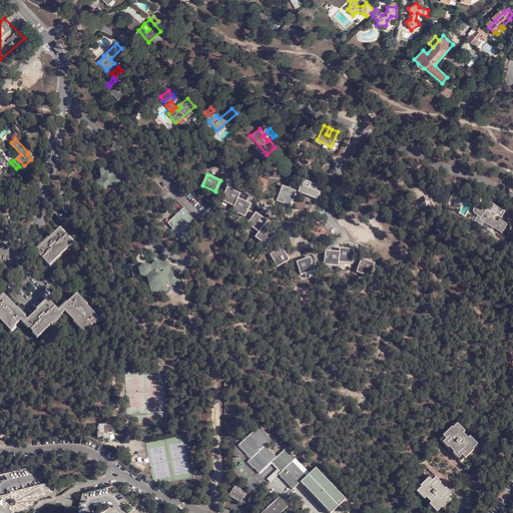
[(260,177),(255,184),(265,187),(267,180),(260,177)]
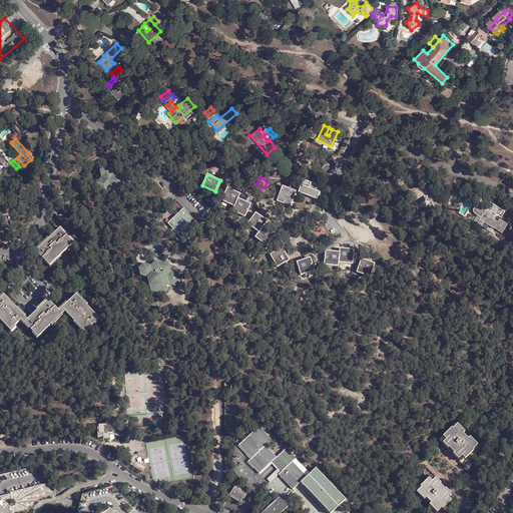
[(320,200),(323,193),(324,194),(326,188),(304,179),(299,192),(320,200)]
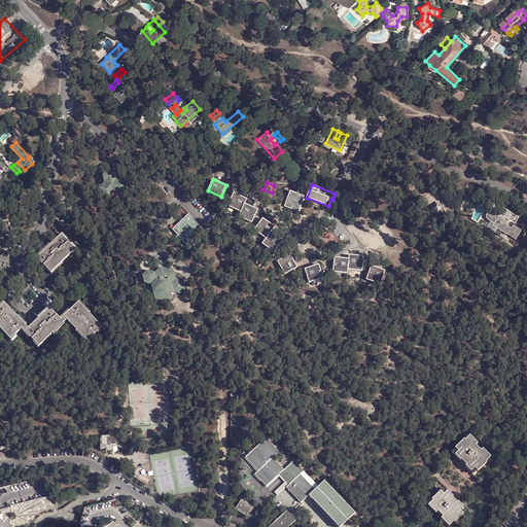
[(284,206),(299,211),(304,196),(290,190),(284,206)]
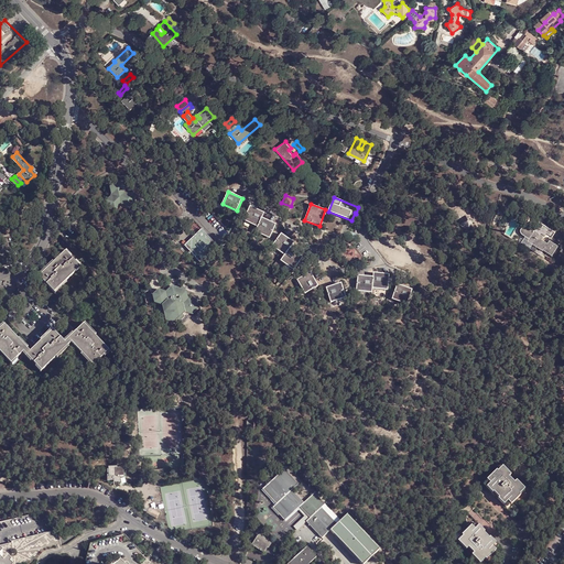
[(249,207),(243,220),(258,227),(256,230),(271,237),(277,225),(262,218),(264,214),(249,207)]
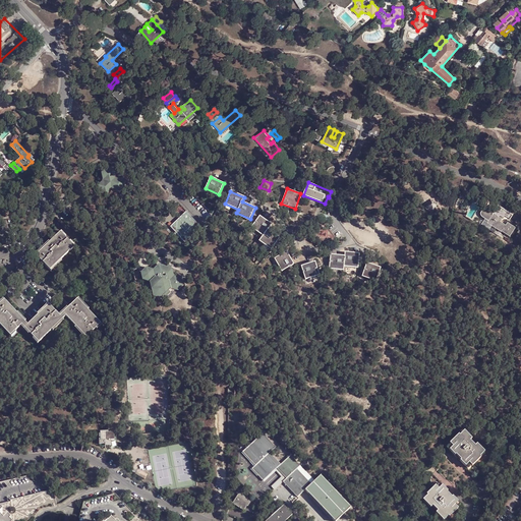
[(509,237),(515,229),(508,224),(507,226),(501,222),(506,216),(503,214),(505,211),(501,208),(496,215),(494,214),(488,210),(487,209),(485,209),(483,210),(481,211),(481,213),(481,215),(483,217),(489,221),(488,222),(509,237)]
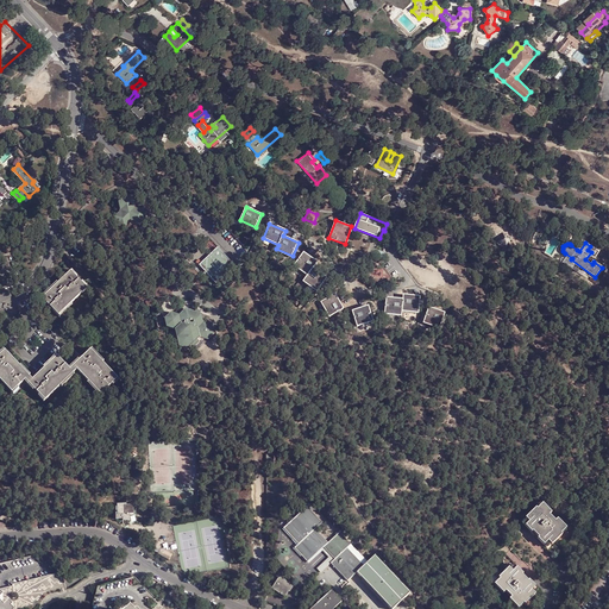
[(597,256),(600,252),(590,246),(588,250),(591,252),(597,256)]
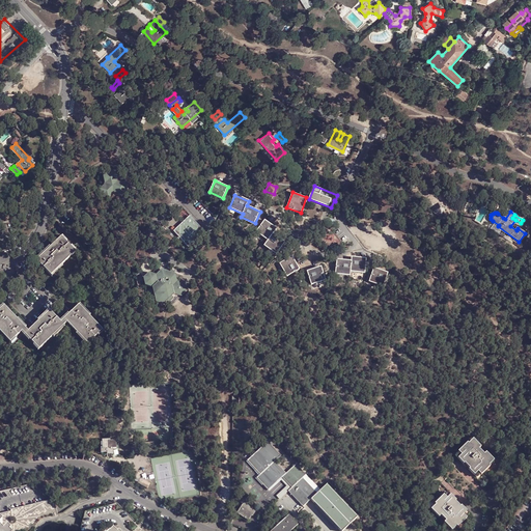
[(190,216),(174,230),(190,247),(205,231),(190,216)]
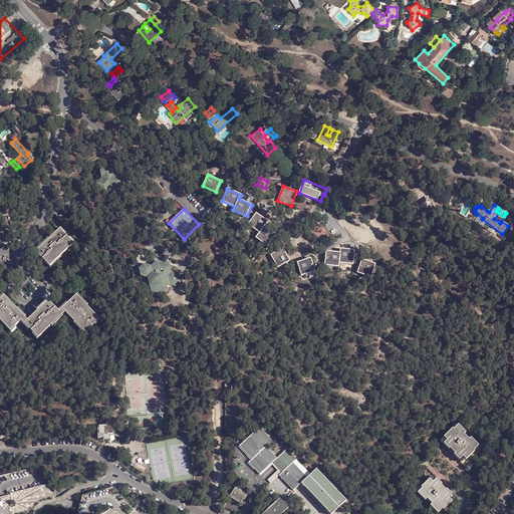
[(268,222),(257,214),(249,225),(260,233),(257,236),(268,244),(275,235),(265,227),(268,222)]
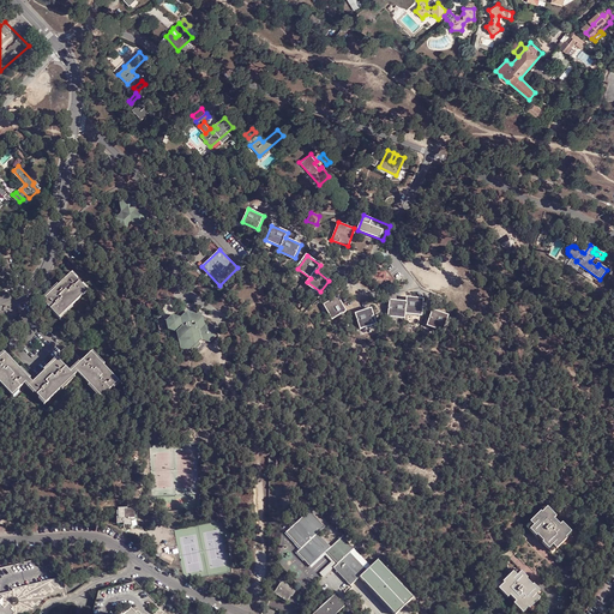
[(43,302),(59,319),(86,292),(71,275),(43,302)]
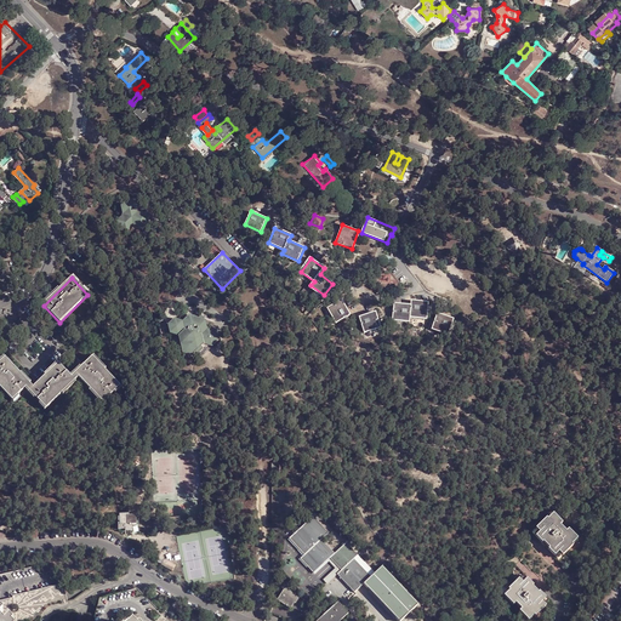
[(349,314),(341,300),(329,307),(337,322),(349,314)]
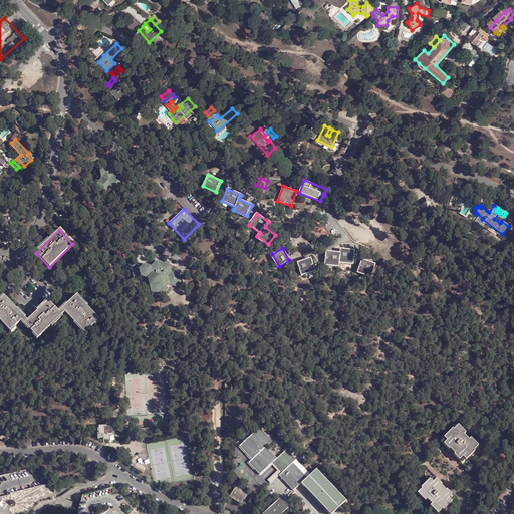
[(354,251),(340,249),(339,253),(338,261),(352,263),(354,251)]
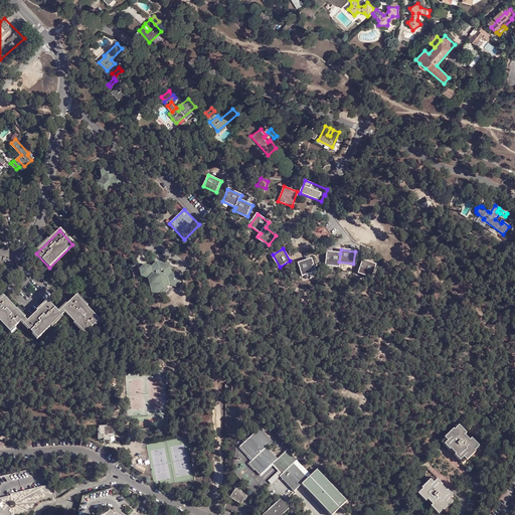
[(325,265),(339,266),(339,262),(340,253),(327,252),(325,265)]
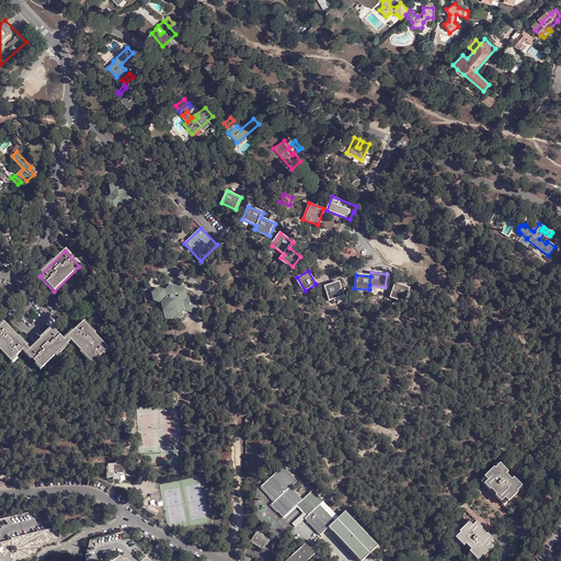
[(339,282),(324,286),(328,299),(343,294),(339,282)]
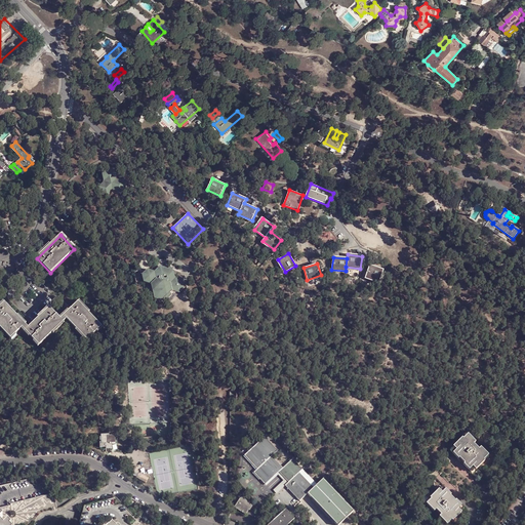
[(143,281),(151,284),(154,297),(162,300),(172,290),(179,292),(186,286),(184,280),(176,278),(174,271),(160,266),(154,271),(148,269),(142,274),(143,281)]
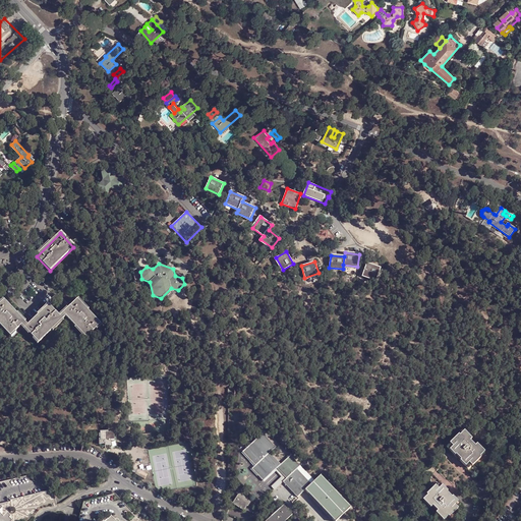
[(380,269),(366,264),(362,275),(375,280),(380,269)]
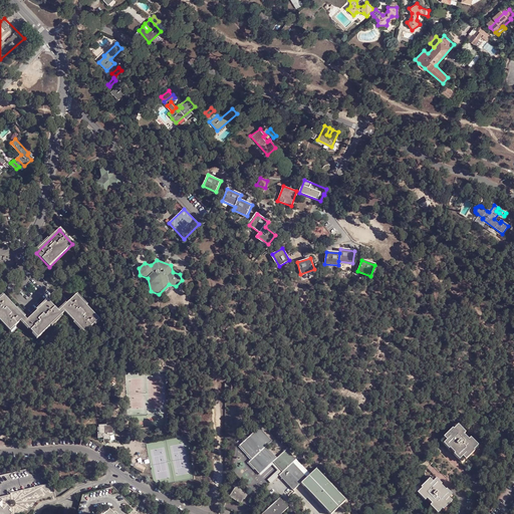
[(0,300),(0,322),(9,333),(22,322),(38,338),(64,315),(82,333),(98,319),(77,297),(58,314),(47,303),(27,321),(4,296),(0,300)]
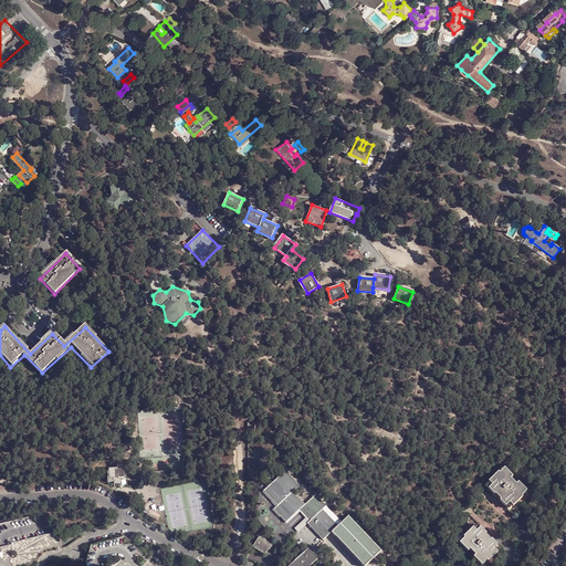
[(503,467),(485,483),(509,507),(527,491),(503,467)]
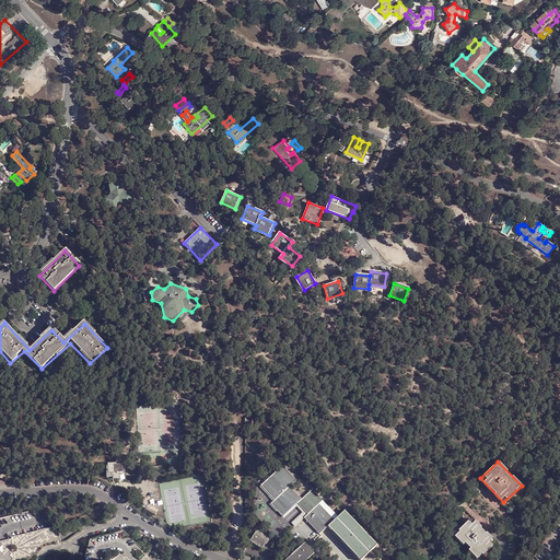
[(108,471),(107,478),(114,477),(114,479),(120,478),(120,473),(124,474),(123,465),(116,465),(116,464),(108,464),(106,471),(108,471)]
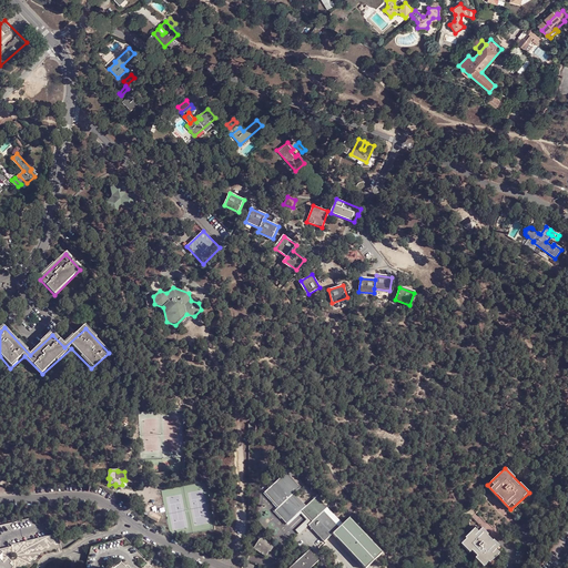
[(302,485),(287,470),(265,489),(266,492),(281,505),(276,509),(287,521),(302,509),(313,519),(308,525),(324,540),(333,533),(365,567),(383,551),(351,515),(338,526),(324,510),(328,506),(317,495),(307,504),(295,492),(302,485)]
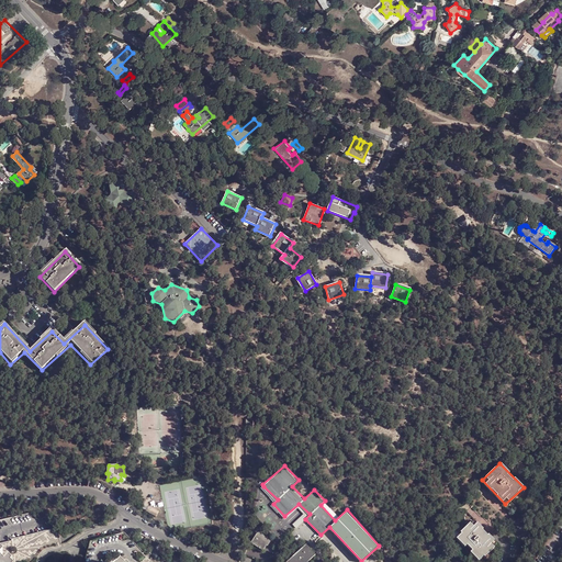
[(0,543),(12,541),(12,539),(14,539),(31,558),(34,555),(37,553),(40,550),(44,546),(49,544),(62,542),(57,527),(46,516),(37,518),(32,513),(0,519),(0,543)]
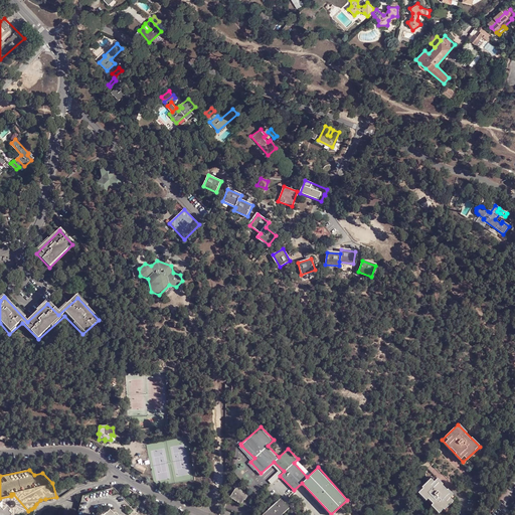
[(456,498),(435,476),(416,492),(438,514),(456,498)]
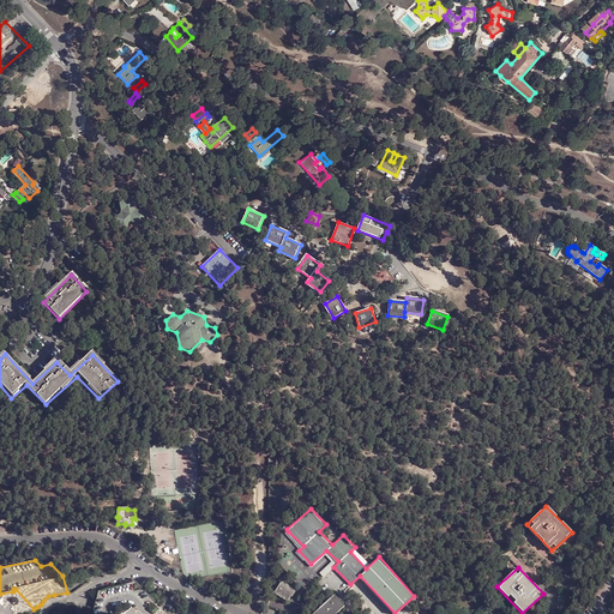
[(283,579),(276,590),(289,600),(296,589),(283,579)]
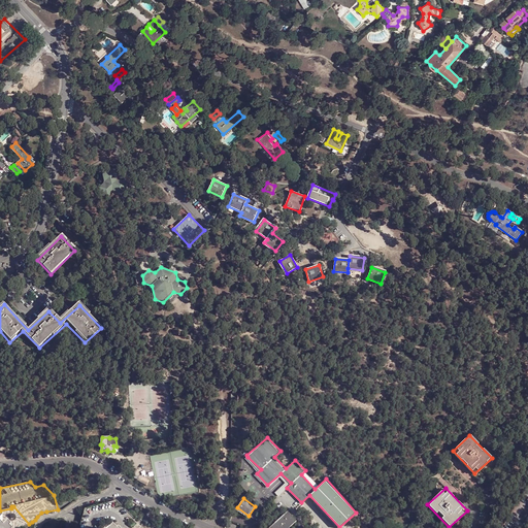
[(86,508),(79,527),(94,527),(122,521),(134,518),(118,500),(86,508)]
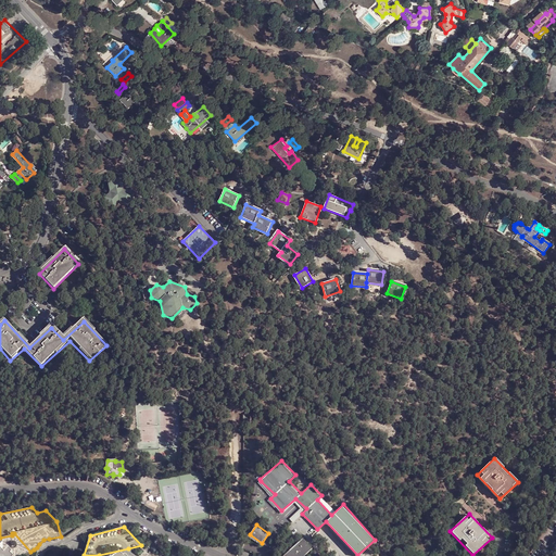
[(301,555),(312,546),(303,536),(282,555),(281,555),(301,555)]
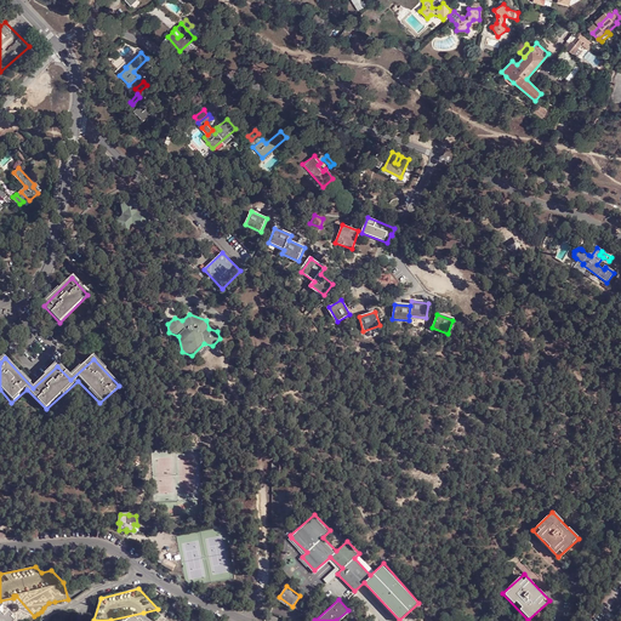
[(0,620),(10,620),(9,620),(7,620),(1,620),(0,619),(0,617),(4,615),(0,610),(0,620)]
